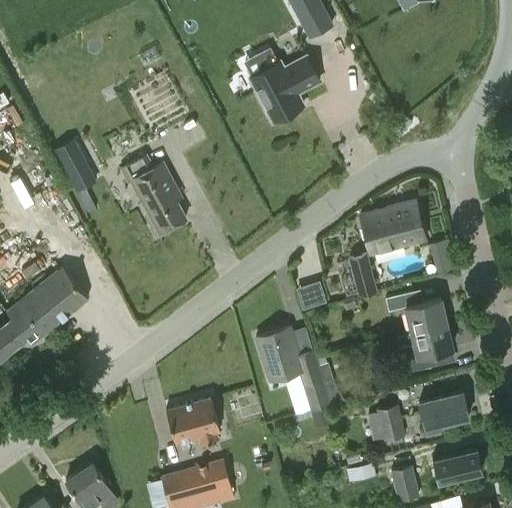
[(318,0),(288,0),(309,38),(332,26),(318,0)]
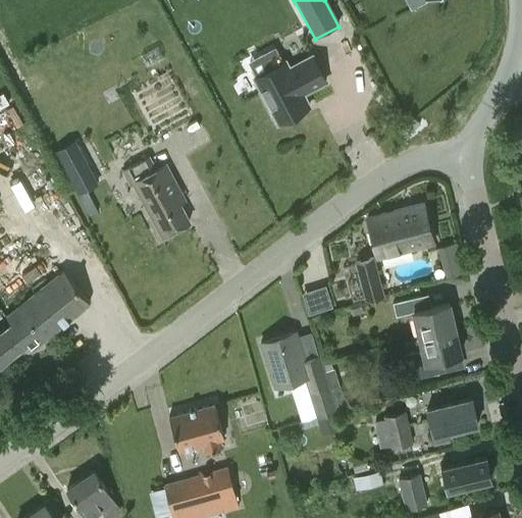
[(310,95),(326,86),(313,61),(290,73),(285,66),(256,83),(279,127),(310,111),(302,97),(309,93),(310,95)]
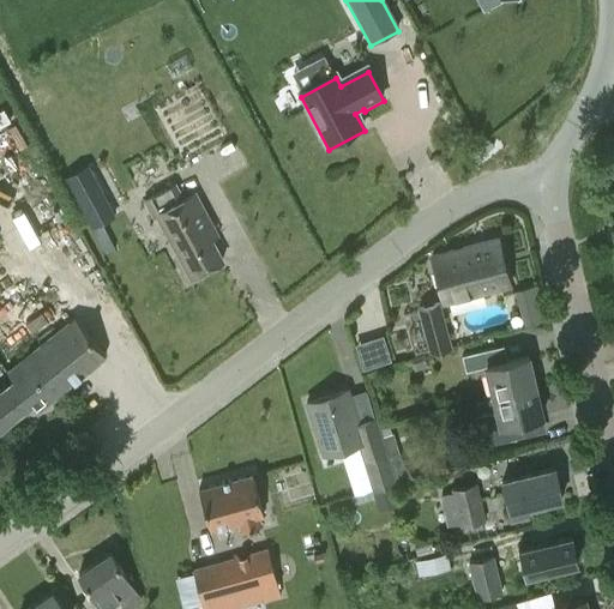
[(92,231),(102,227),(116,218),(89,167),(65,180),(92,231)]
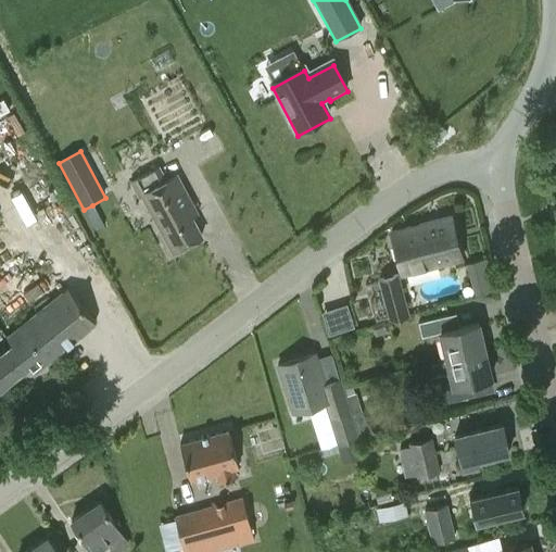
[(159,167),(129,183),(138,200),(142,198),(172,255),(202,239),(191,220),(187,211),(192,209),(175,175),(165,180),(159,167)]
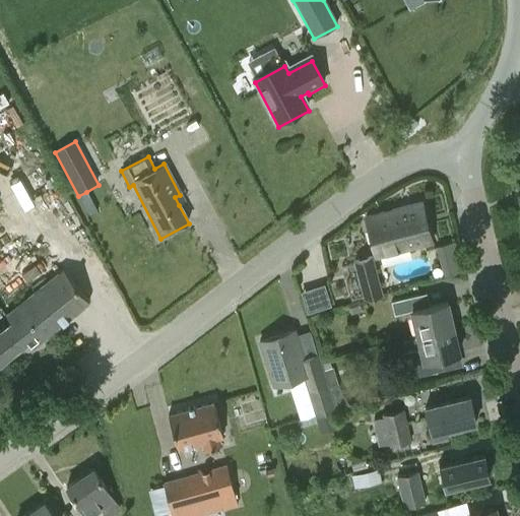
[(376,260),(432,245),(420,206),(366,220),(376,260)]
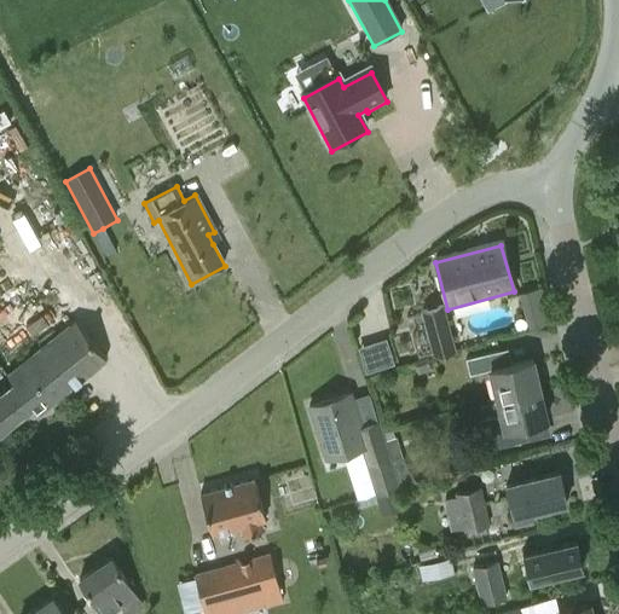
[(434,361),(455,355),(443,311),(422,316),(434,361)]
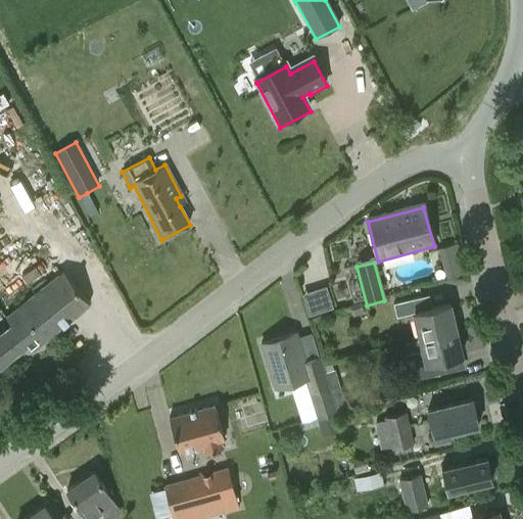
[(74,320),(90,307),(63,273),(5,320),(11,326),(0,334),(0,369),(28,347),(33,354),(60,331),(59,330),(73,319),(74,320)]
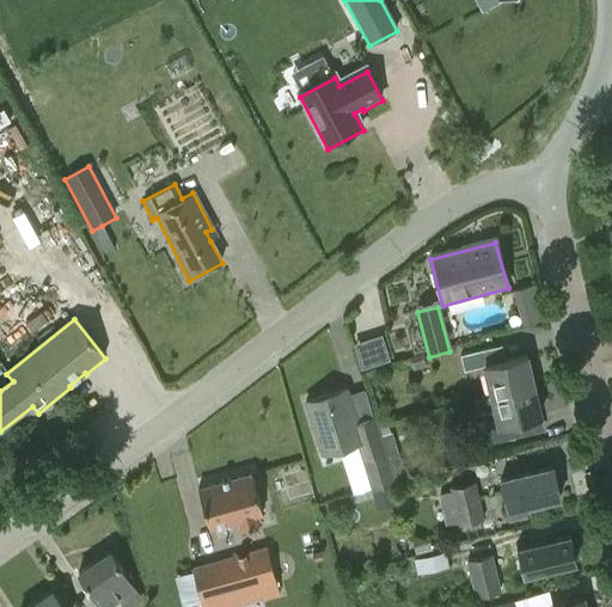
[(350,345),(360,371),(386,361),(377,336),(350,345)]
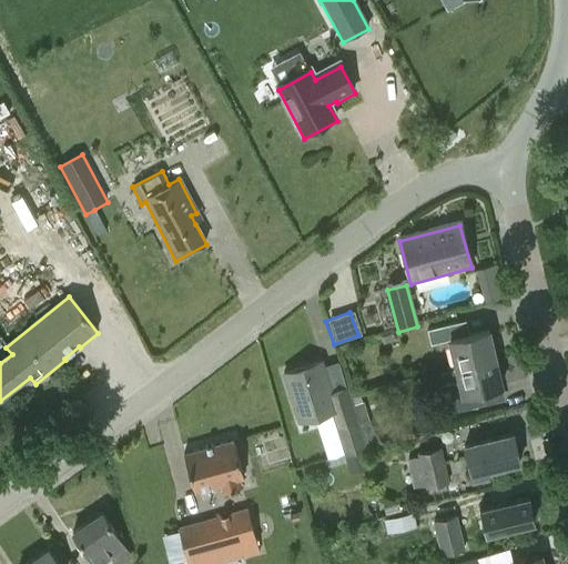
[(449,344),(456,371),(495,362),(488,334),(464,340),(460,326),(428,334),(432,349),(449,344)]
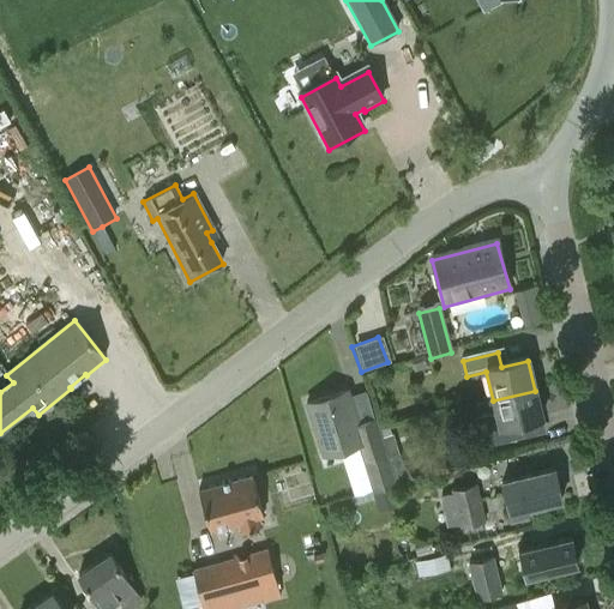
[(535,391),(493,401),(497,416),(476,421),(483,451),(517,442),(513,428),(542,421),(535,391)]
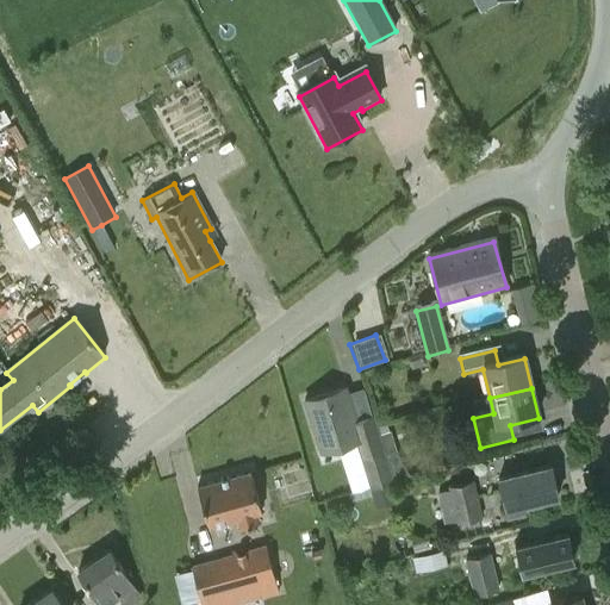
[(391,486),(383,457),(371,420),(356,425),(346,392),(305,405),(322,457),(361,446),(374,491),(391,486)]
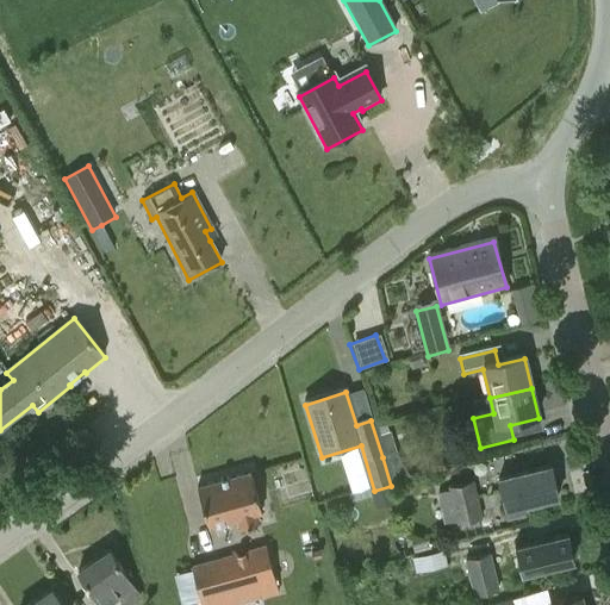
[(559,503),(549,468),(495,482),(504,521),(524,516),(523,511),(559,503)]
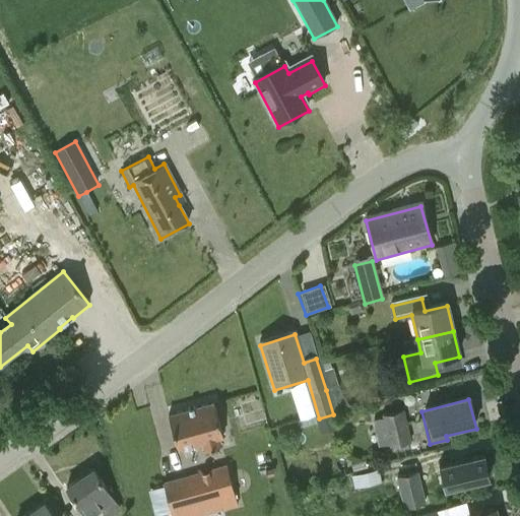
[(218,441),(222,440),(213,406),(169,418),(178,452),(201,445),(203,455),(220,450),(218,441)]
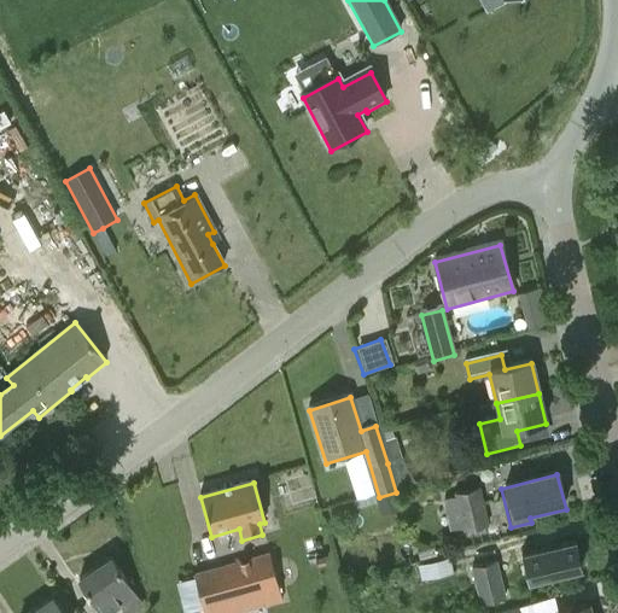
[(488,529),(479,491),(455,497),(464,535),(488,529)]
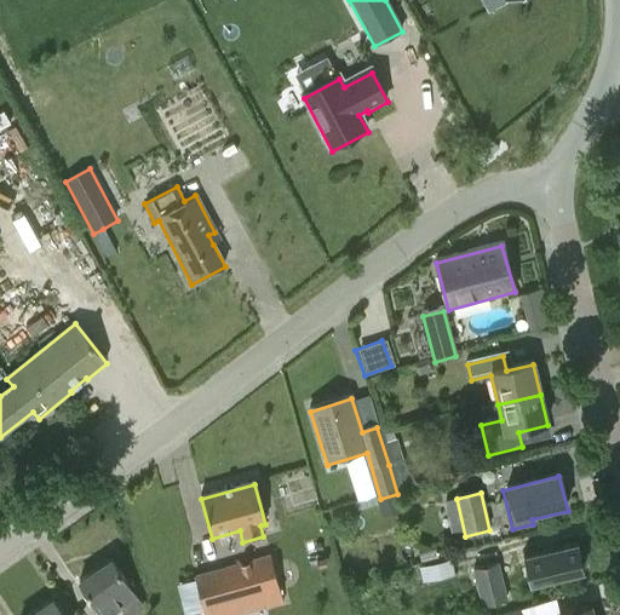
[(524,558),(523,559),(529,588),(530,588),(530,587),(584,575),(577,547),(524,559),(524,558)]
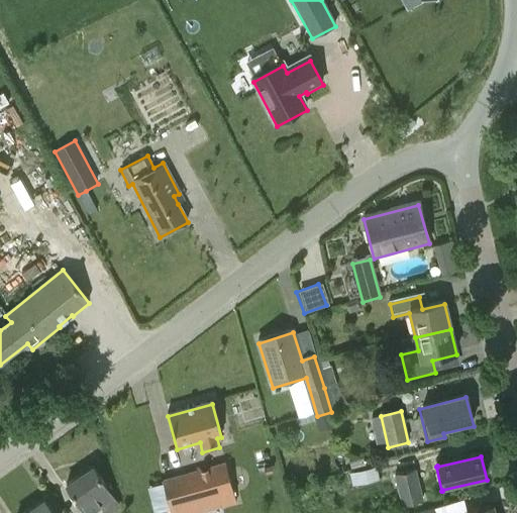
[(162,482),(170,512),(213,512),(236,506),(225,465),(162,482)]
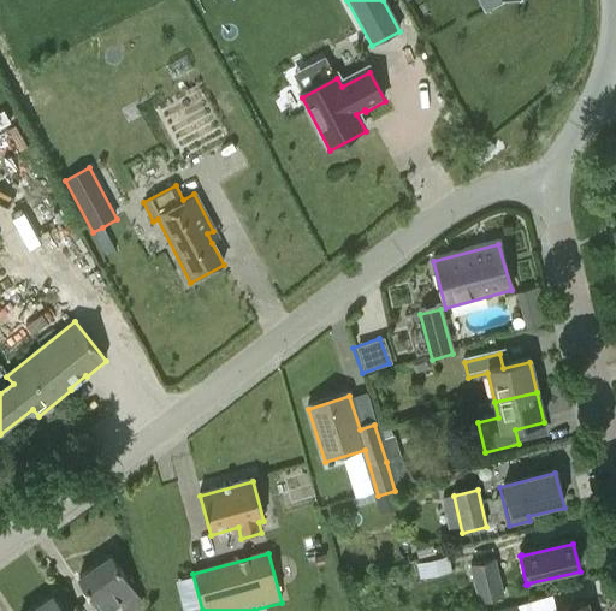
[(110,559),(78,581),(95,605),(99,610),(111,610),(119,605),(122,609),(136,599),(125,585),(126,583),(110,559)]
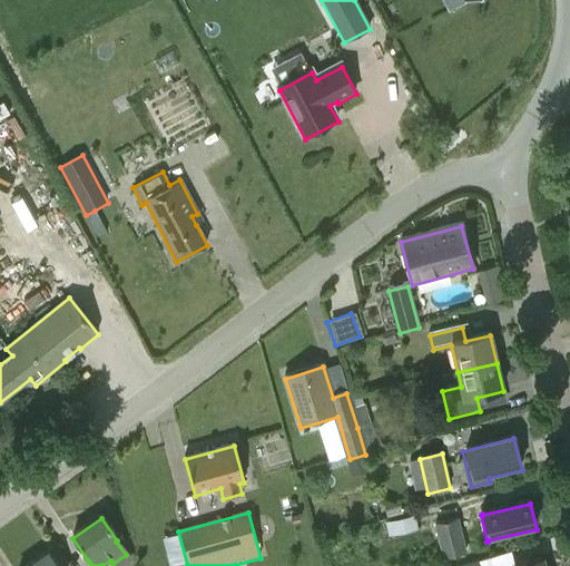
[(387,524),(389,534),(414,530),(413,521),(387,524)]
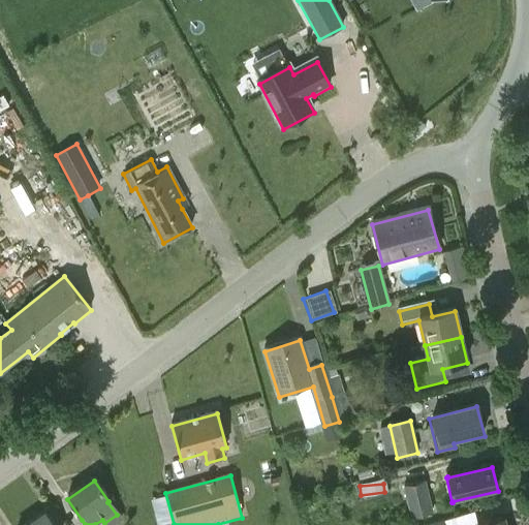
[(424,484),(404,488),(411,521),(432,517),(424,484)]
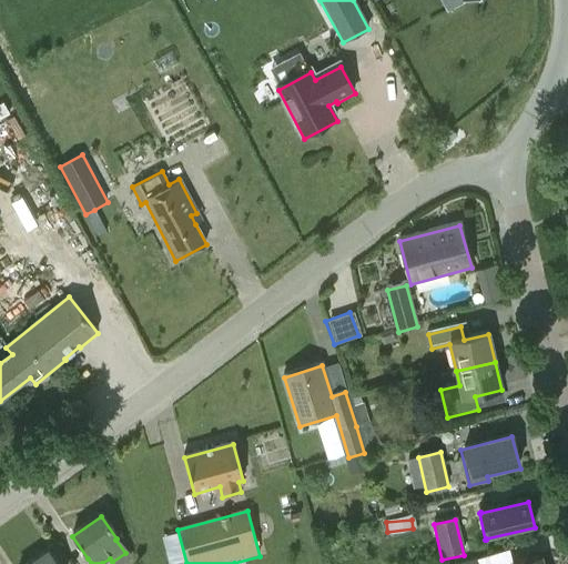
[(54,563),(48,553),(32,563),(54,563)]
